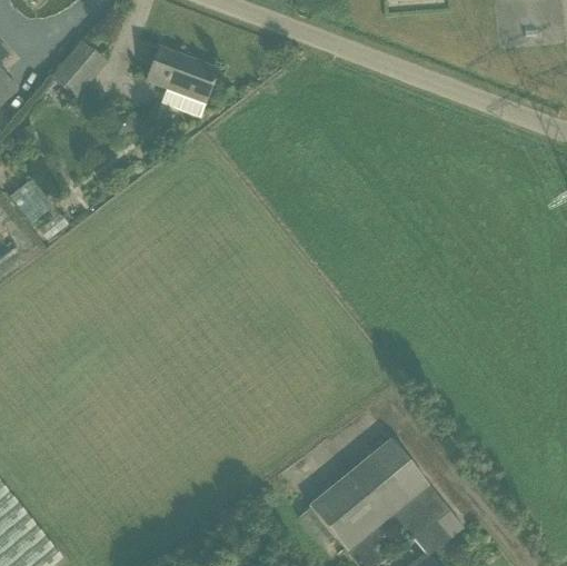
[(75,98),(91,79),(106,62),(81,42),(51,77),(75,98)]
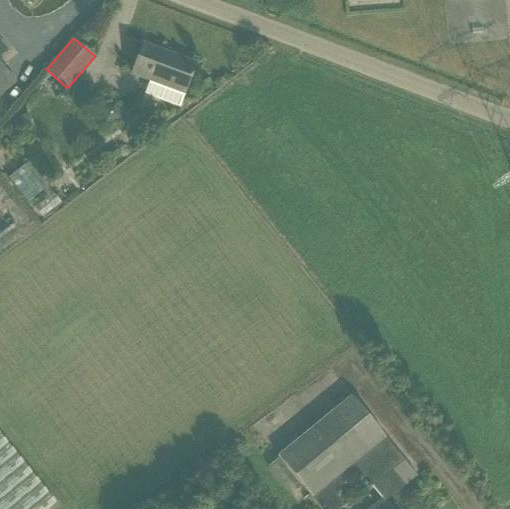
[(185,95),(197,63),(145,43),(133,73),(159,84),(154,95),(181,105),(185,95)]
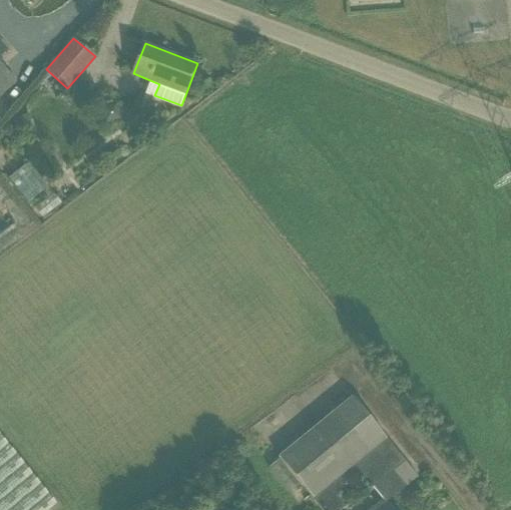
[(15,117),(19,130),(35,126),(31,113),(15,117)]
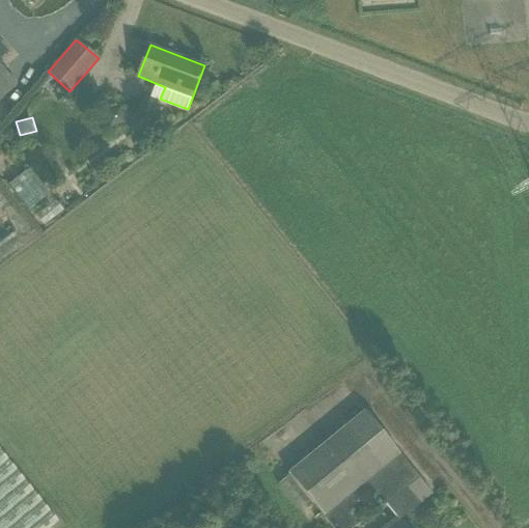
[(410,527),(404,519),(435,493),(366,410),(290,471),(335,527),(354,527),(360,524),(351,512),(378,490),(398,515),(381,527),(410,527)]
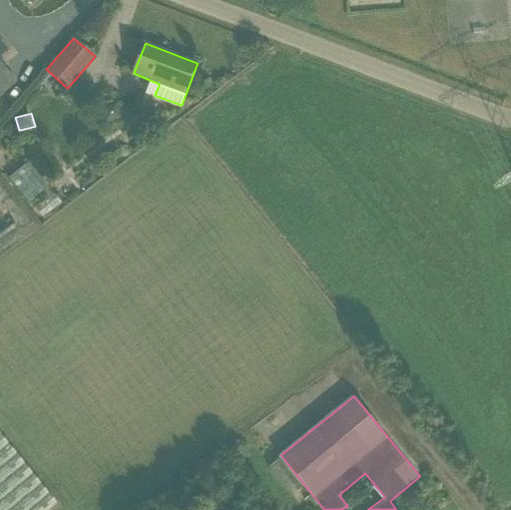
[(0,509),(52,509),(59,504),(0,431),(0,509)]
